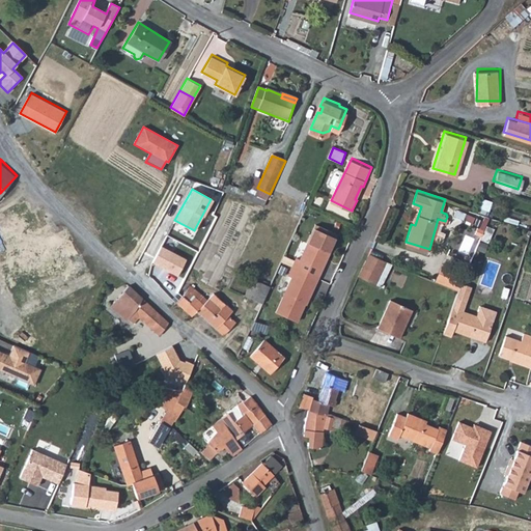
[(386,236),(397,210),(390,206),(379,233),(386,236)]
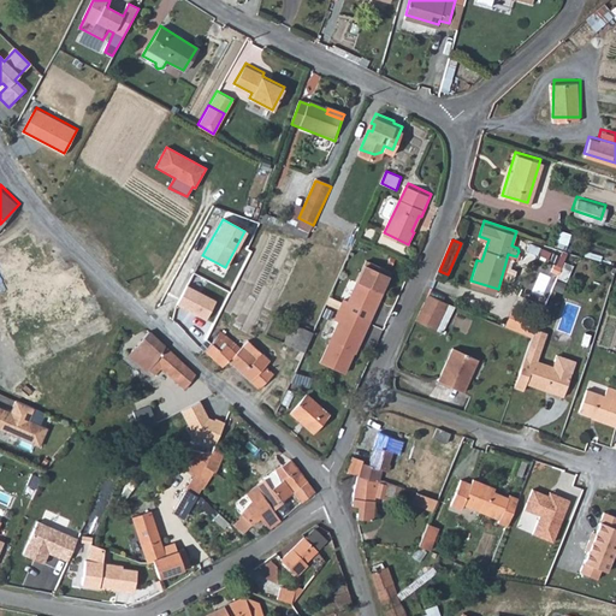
[(325,359),(347,368),(356,348),(357,348),(367,327),(361,325),(366,315),(371,306),(375,308),(392,266),(371,256),(354,297),(349,295),(339,317),(345,318),(337,337),(335,337),(325,359)]
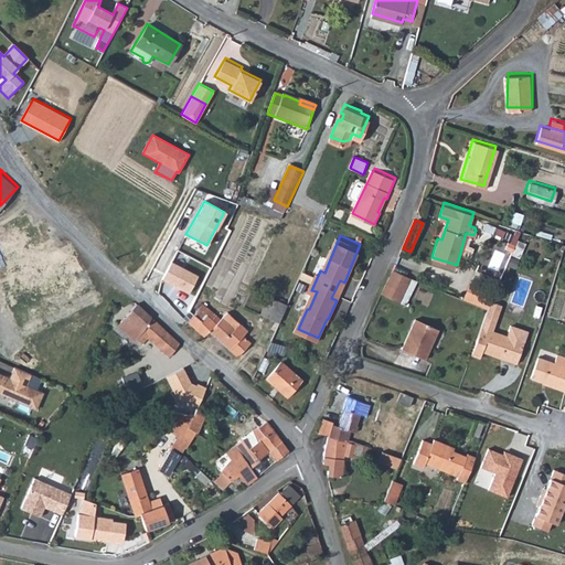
[(511,246),(514,240),(508,236),(504,244),(511,246)]
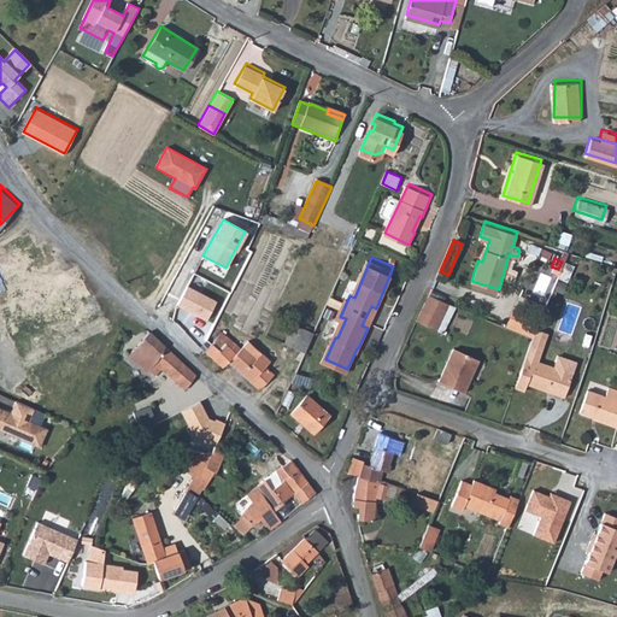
[(219,303),(188,286),(177,305),(209,322),(219,303)]
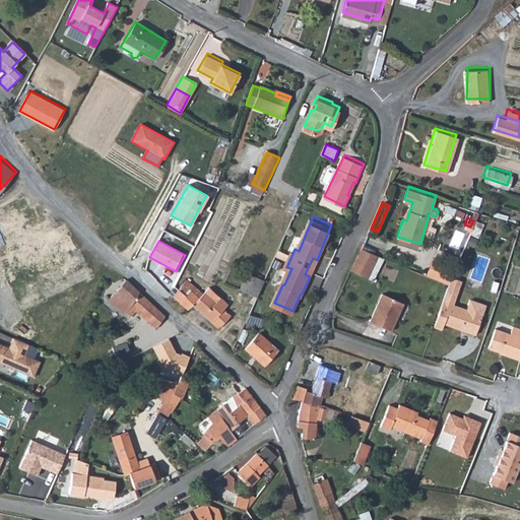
[(379,254),(363,248),(353,268),(368,275),(379,254)]
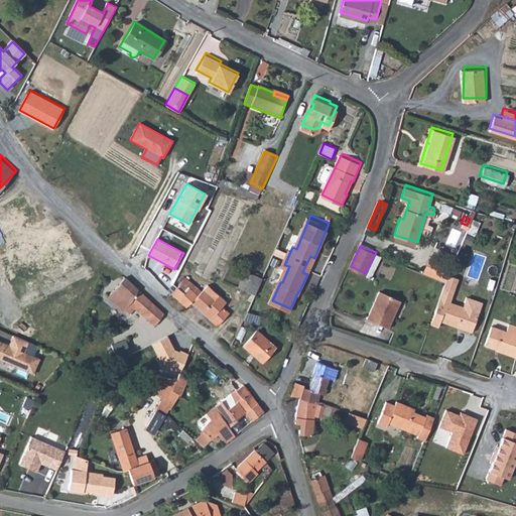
[(373,276),(384,253),(376,252),(365,273),(373,276)]
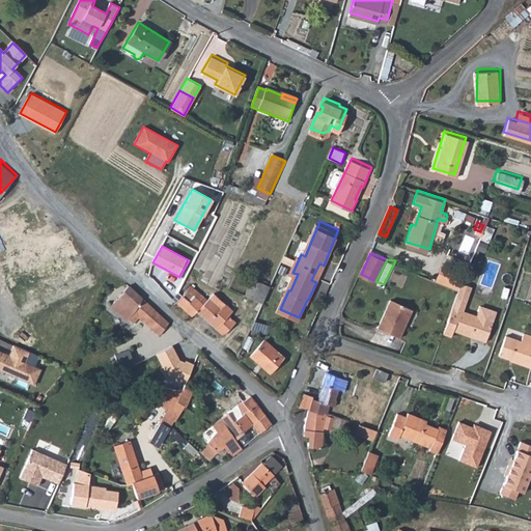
[(311,280),(316,282),(324,266),(319,263),(315,272),(311,280)]
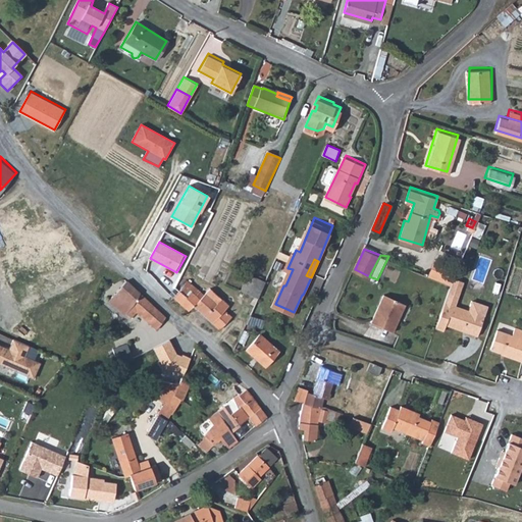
[(431,261),(426,278),(451,285),(454,274),(457,268),(431,261)]
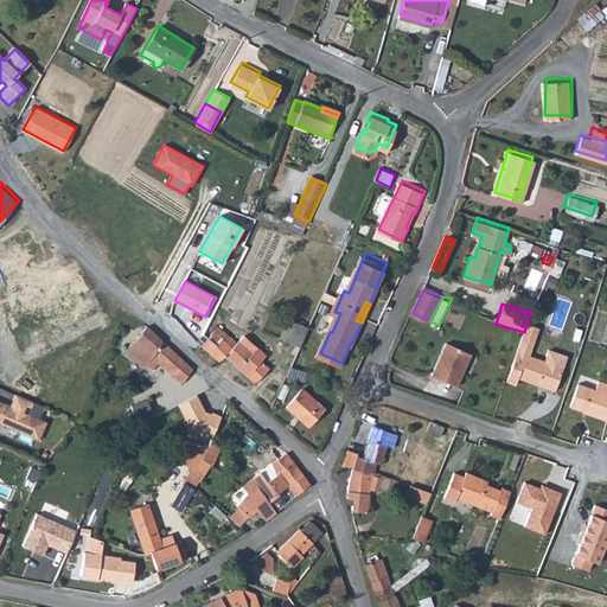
[(300,347),(308,327),(288,319),(280,338),(300,347)]
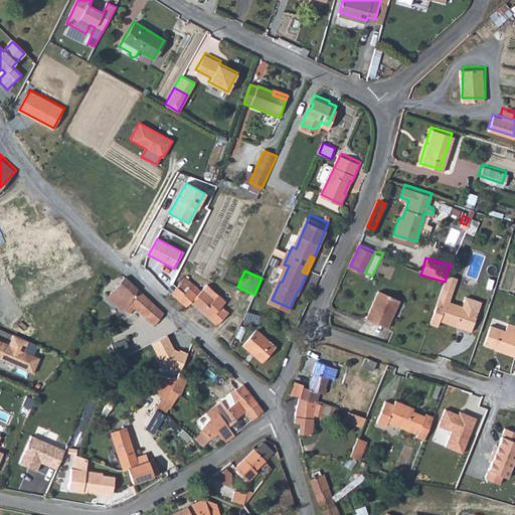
[(440,323),(458,328),(459,326),(473,331),(482,303),(465,298),(462,308),(449,304),(458,274),(448,271),(445,282),(432,324),(439,326),(440,323)]
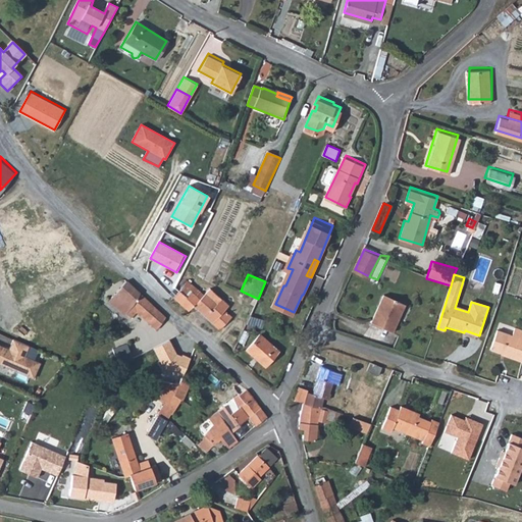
[(133,303),(157,325),(158,326),(168,315),(136,285),(126,277),(108,298),(114,303),(116,301),(126,309),(133,303)]
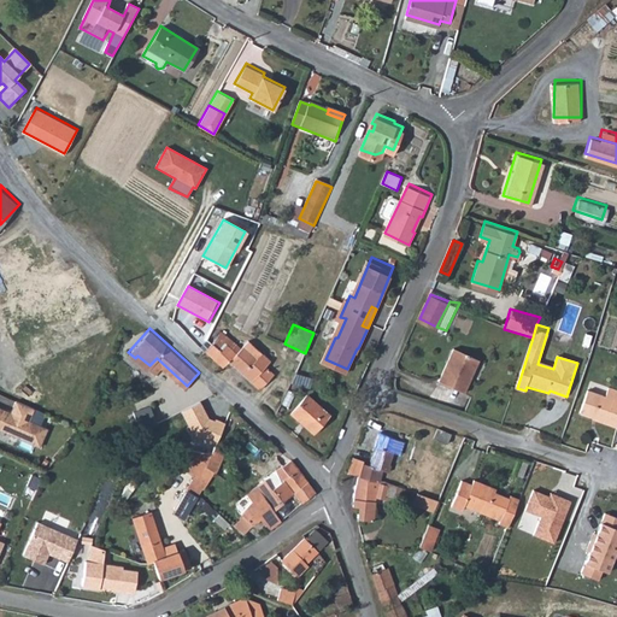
[(216,340),(209,348),(225,365),(231,358),(239,351),(228,341),(223,346),(216,340)]
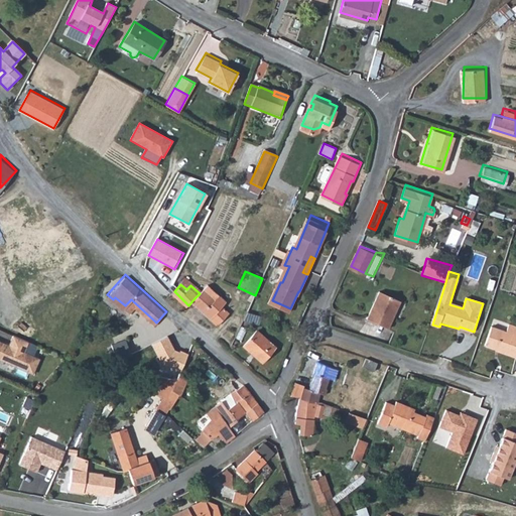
[(200,293),(194,299),(218,325),(229,312),(205,287),(200,293)]
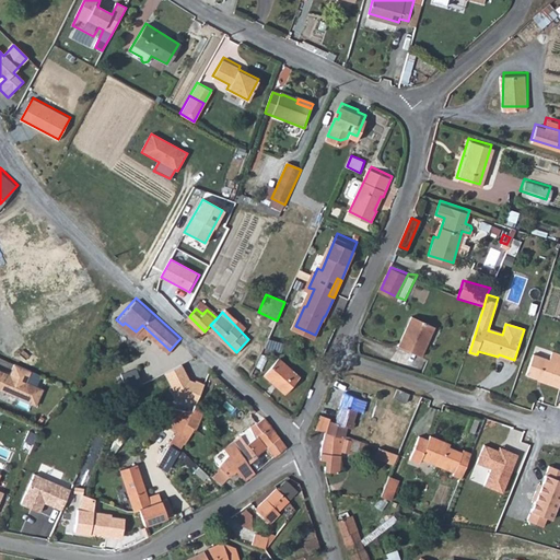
[(435,323),(412,314),(400,345),(423,354),(435,323)]
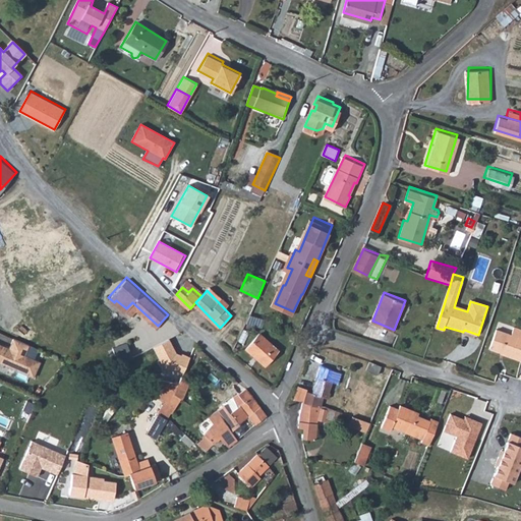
[(124,311),(126,308),(116,300),(114,302),(124,311)]
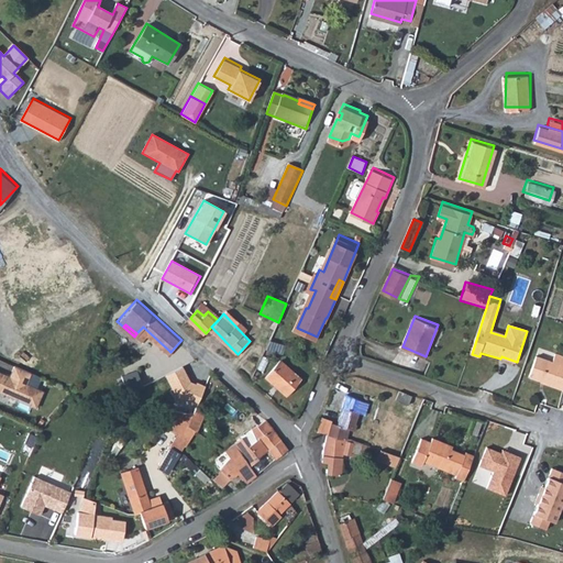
[(547,382),(547,384),(545,386),(562,390),(562,356),(555,354),(552,364),(536,359),(530,379),(542,383),(543,381),(547,382)]
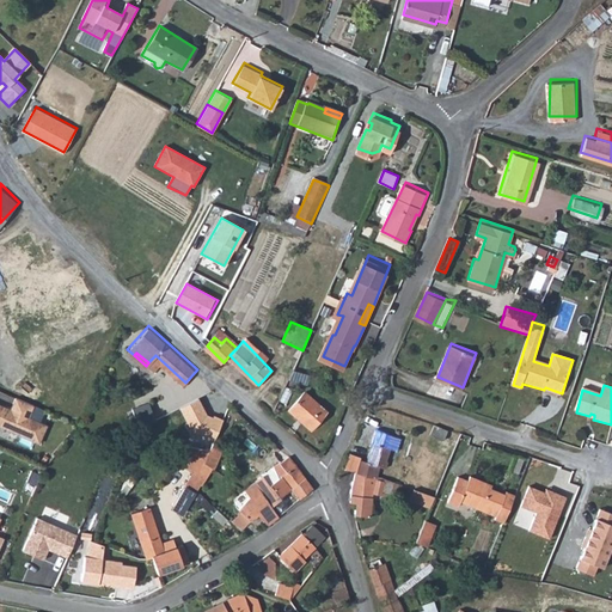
[(326,409),(304,390),(289,407),(312,426),(326,409)]
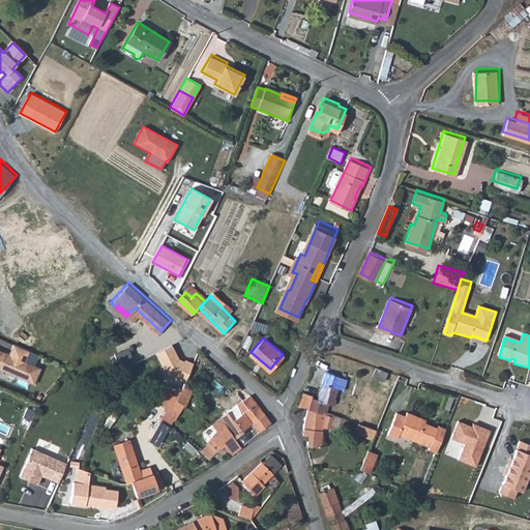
[(0,348),(0,366),(27,379),(33,363),(18,356),(22,346),(6,339),(2,350),(0,348)]
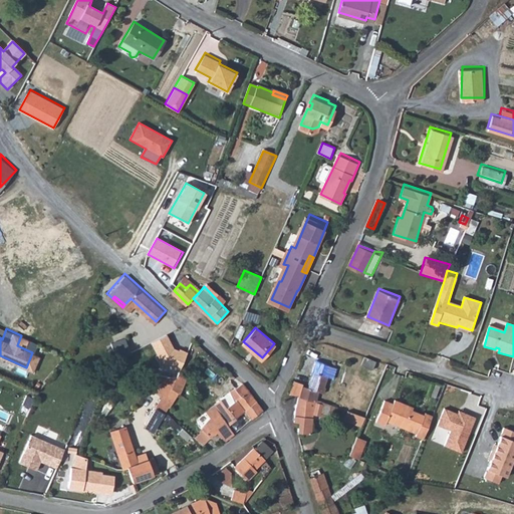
[(168,336),(152,343),(161,361),(181,371),(183,366),(188,353),(179,349),(179,351),(175,349),(168,336)]
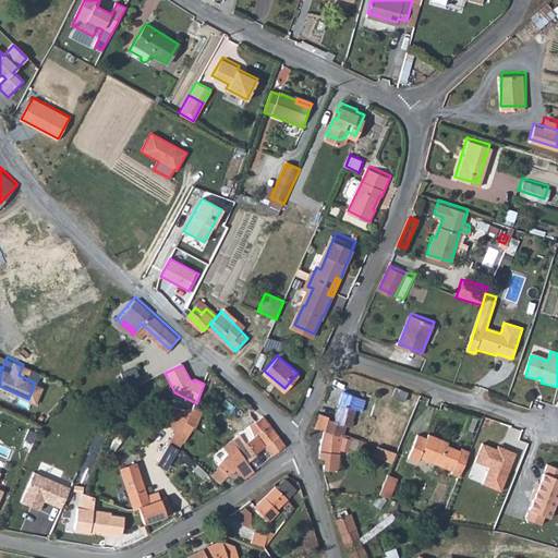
[(327,427),(346,434),(350,422),(354,423),(356,417),(361,420),(370,396),(347,387),(346,391),(337,388),(332,399),(341,402),(336,416),(332,415),(327,427)]
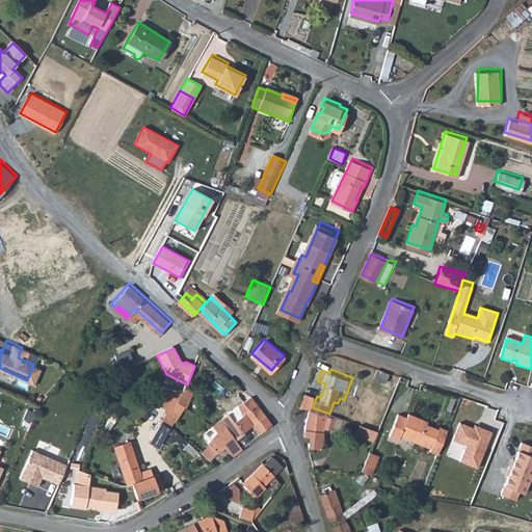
[(398,382),(402,374),(392,370),(388,378),(398,382)]
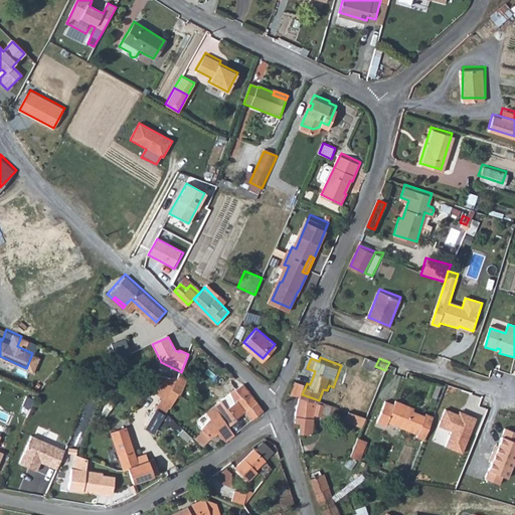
[(191,371),(183,367),(181,372),(179,376),(178,377),(186,381),(191,371)]
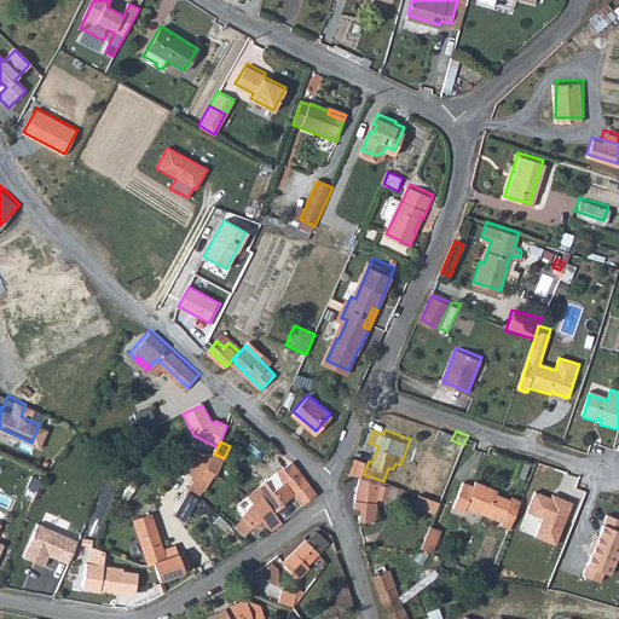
[(369,460),(357,456),(352,470),(363,474),(369,461),(369,460)]
